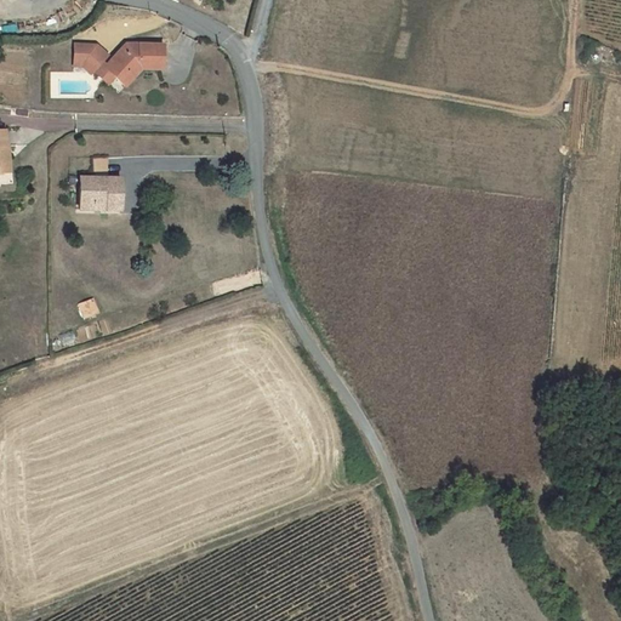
[(75,60),(84,68),(87,64),(93,70),(102,62),(107,56),(96,46),(74,45),(75,60)]
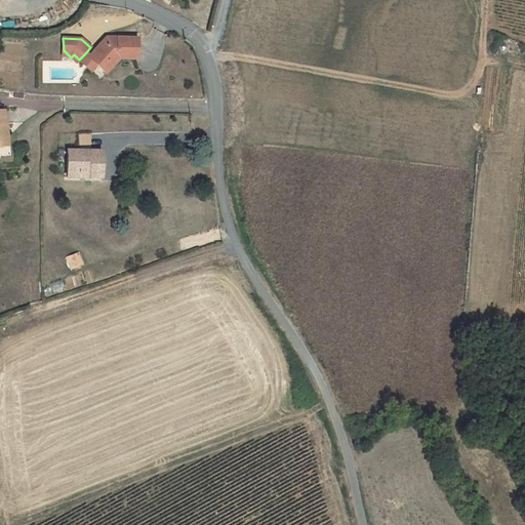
[(90,55),(88,57),(95,66),(98,68),(107,59),(113,66),(119,58),(136,59),(137,39),(112,38),(108,42),(105,39),(90,55)]
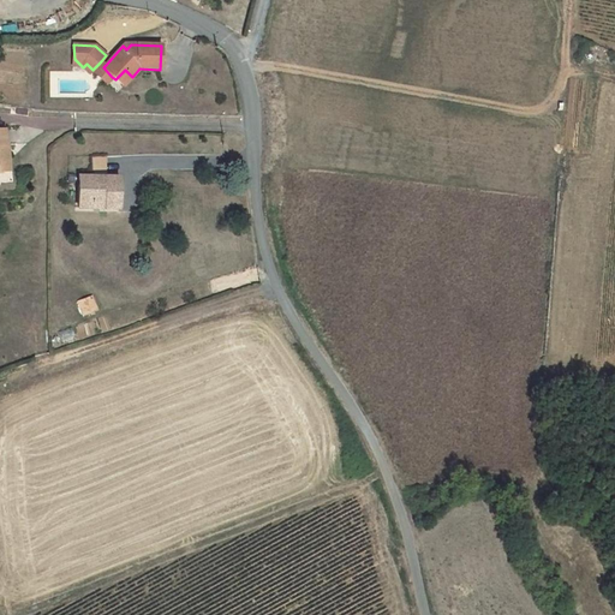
[(106,65),(101,61),(93,70),(91,71),(106,84),(112,77),(103,67),(106,65)]
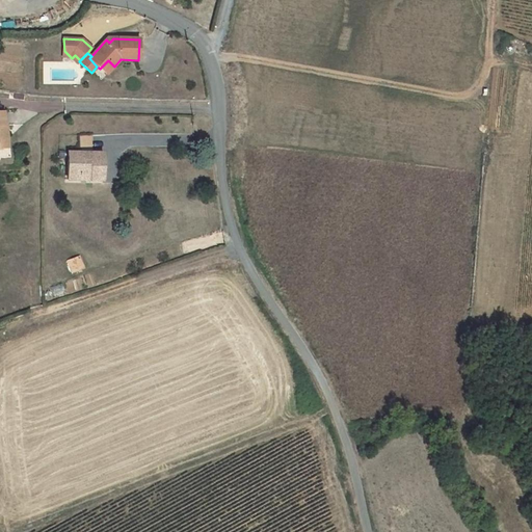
[(75,55),(72,58),(77,63),(79,61),(80,60),(75,55)]
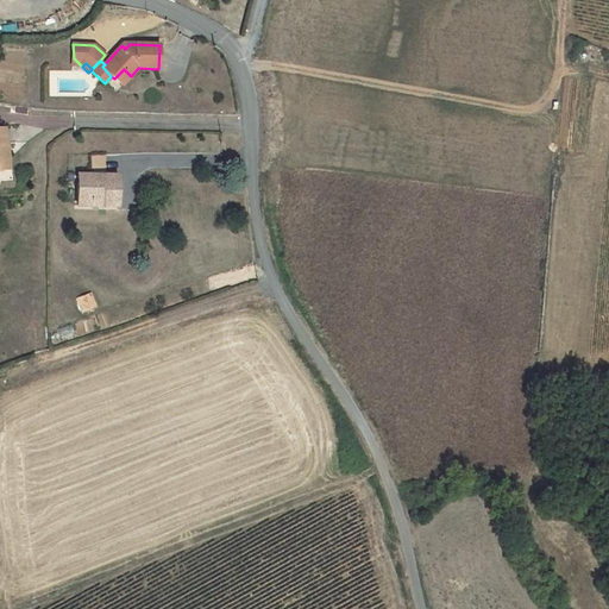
[(124,69),(114,79),(121,86),(131,76),(124,69)]
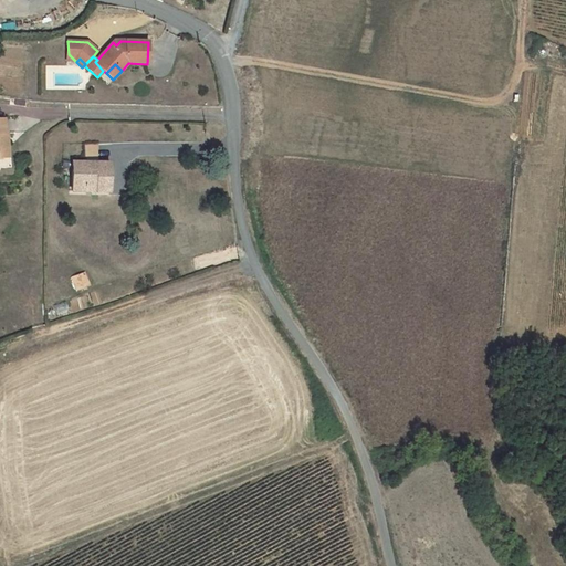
[(98,144),(84,145),(84,158),(98,158),(98,144)]
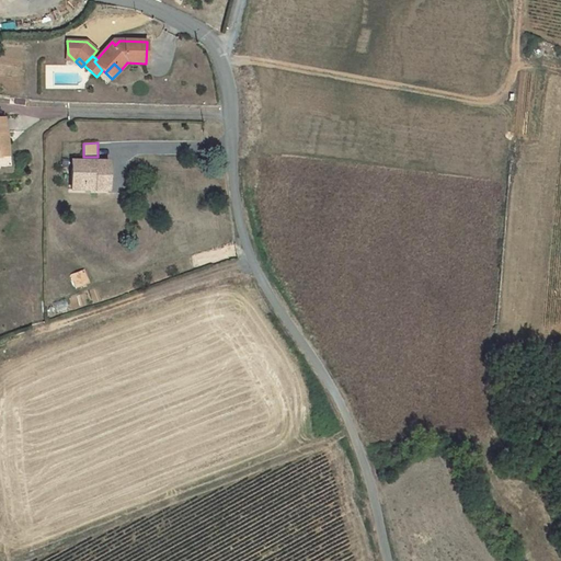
[(109,162),(72,161),(71,190),(107,191),(109,162)]
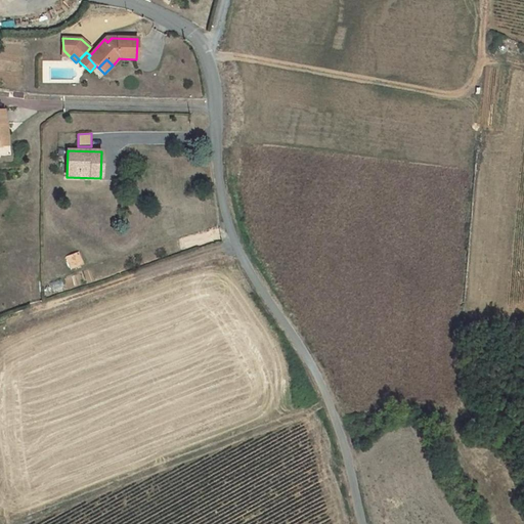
[(78,253),(67,258),(72,269),(83,265),(78,253)]
